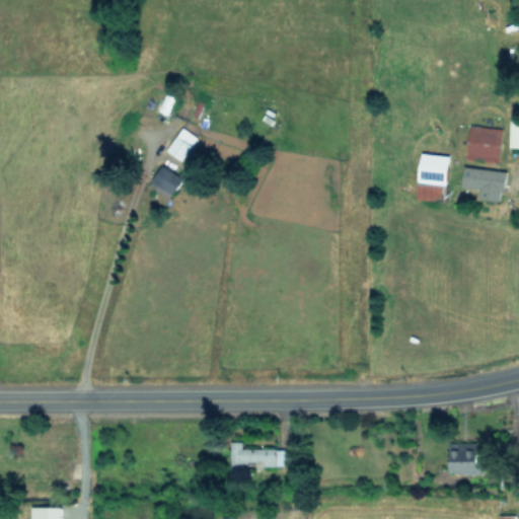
[(158,109),(167,114),(174,95),(165,92),(158,109)]
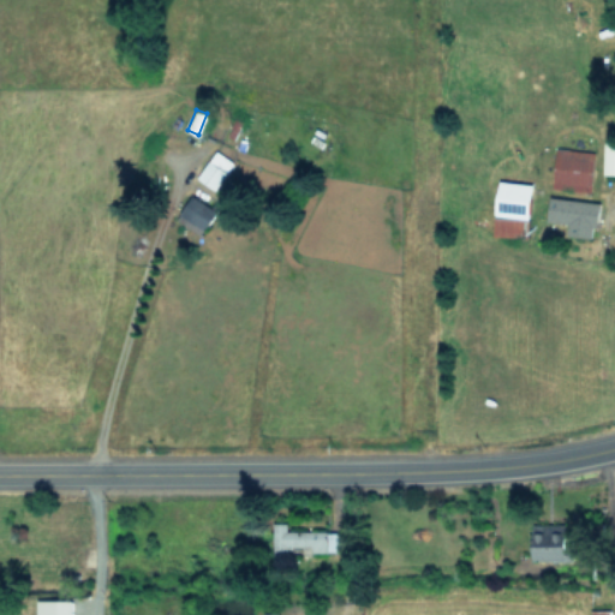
[(614,173),(614,142),(604,143),(604,174),(614,173)]
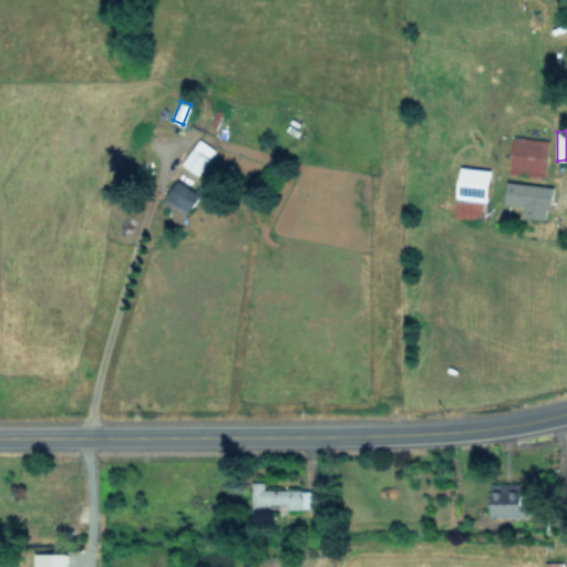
[(509,174),(546,175),(547,138),(512,136),(509,174)]
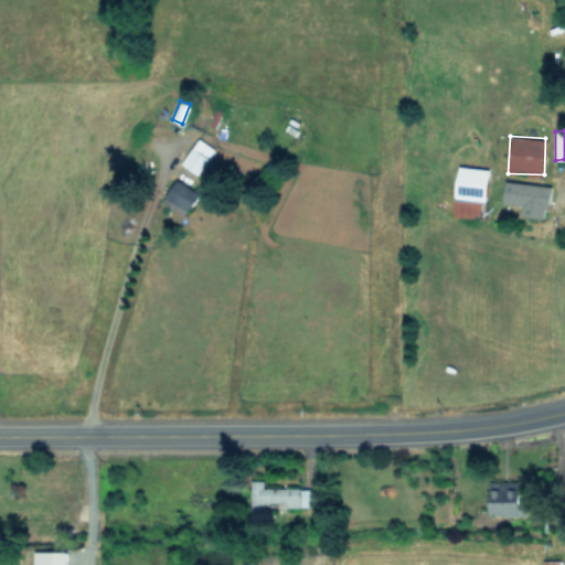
[(181,163),(198,173),(214,148),(198,137),(181,163)]
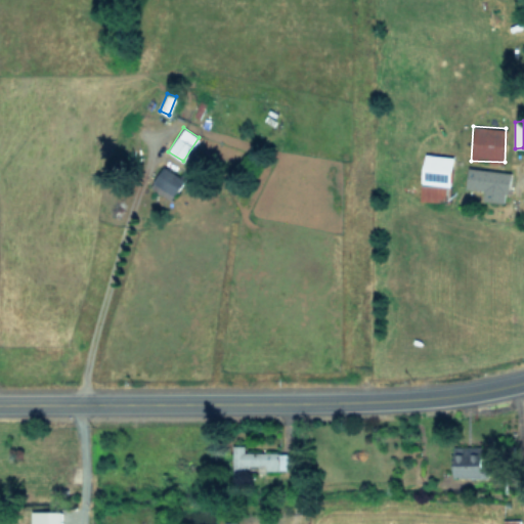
[(422,183),(451,185),(452,156),(424,155),(422,183)]
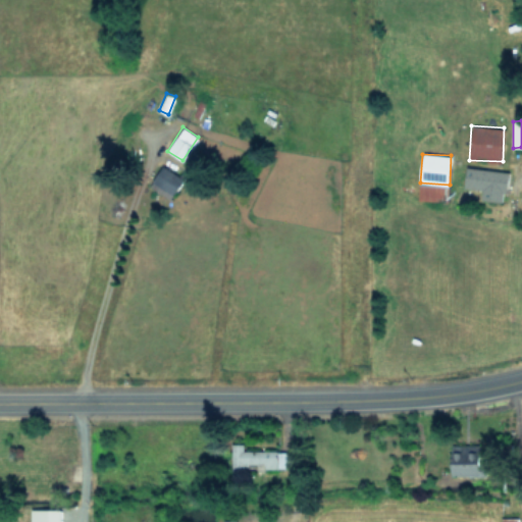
[(185,178),(165,165),(151,186),(169,199),(185,178)]
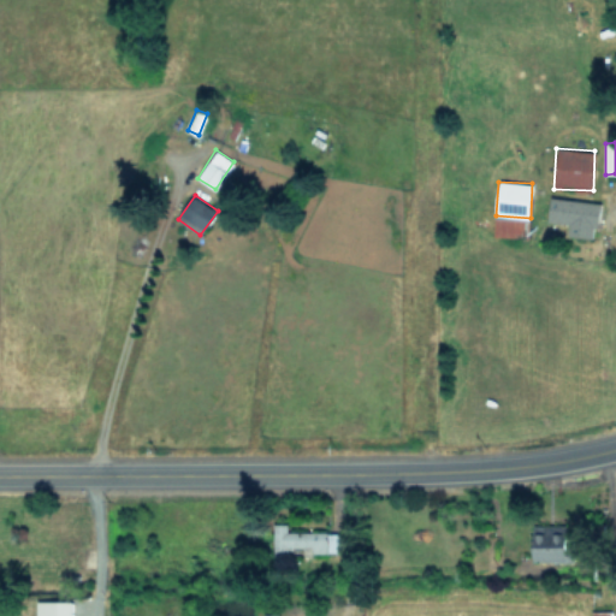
[(599,202),(550,196),(548,220),(569,223),(568,235),(596,237),(599,202)]
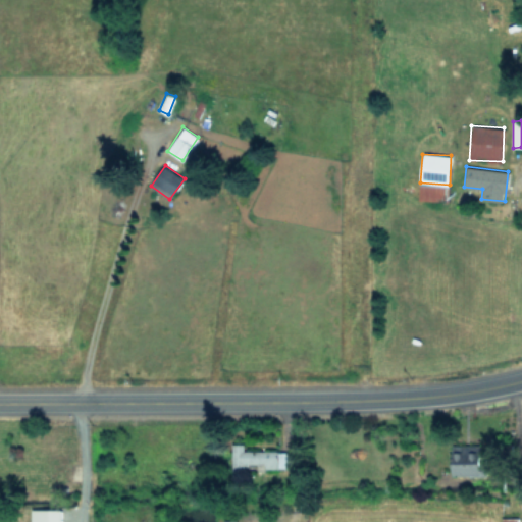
[(231,465),(264,465),(264,468),(288,468),(288,450),(243,450),(243,444),(231,444),(231,465)]
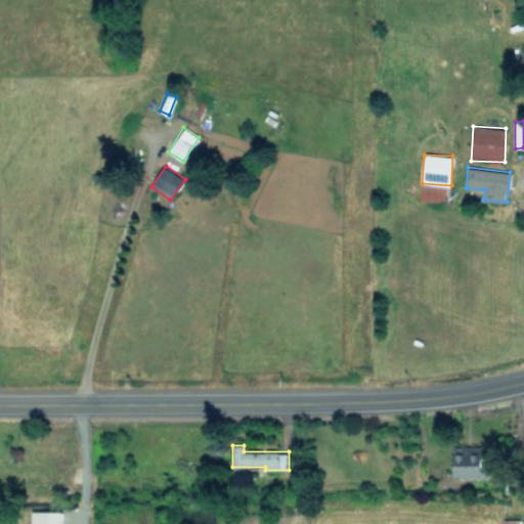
[(481,447),(453,447),(454,476),(481,476),(481,447)]
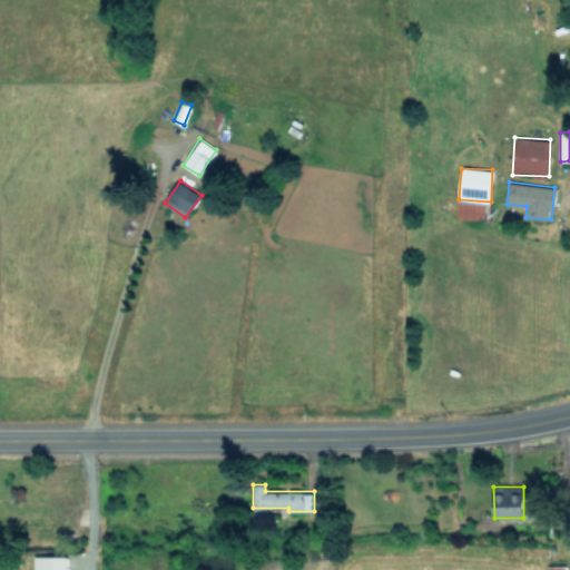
[(66,569),(66,554),(33,554),(32,569),(66,569)]
